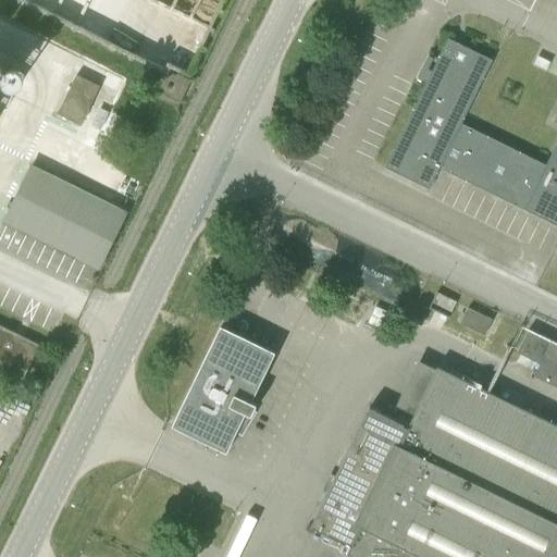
[(432,72),(422,67),(418,77),(426,82),(385,168),(429,189),(440,168),(525,210),(547,166),(461,124),(492,61),(447,39),(432,72)]
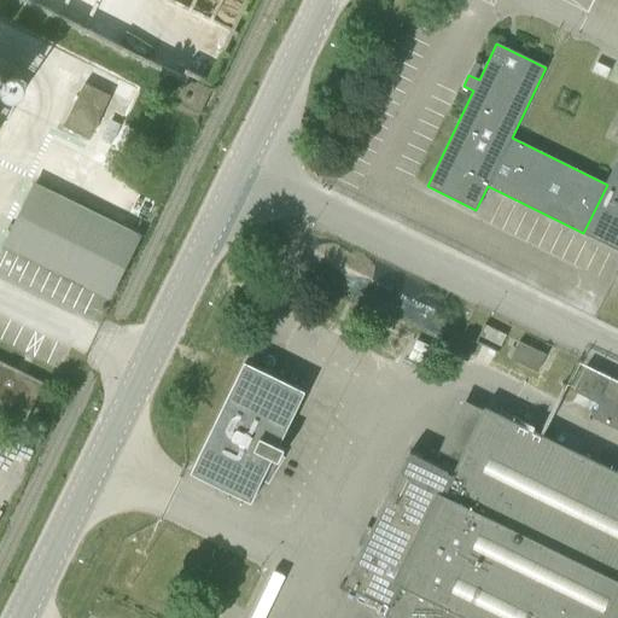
[(0,118),(15,88),(0,81),(0,118)]
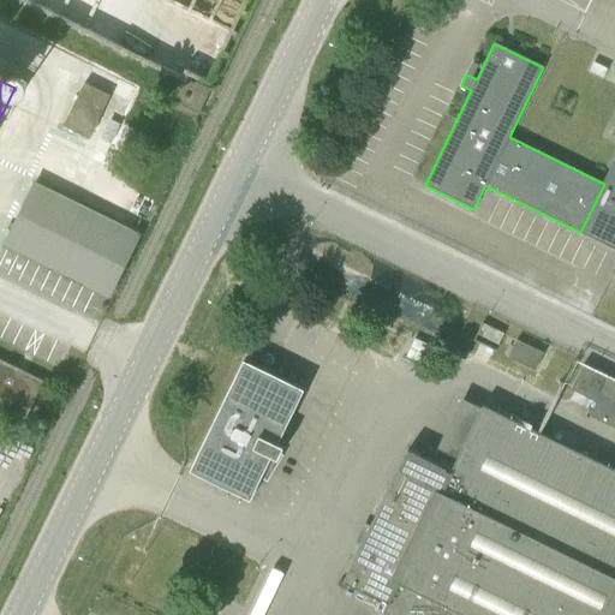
[(63,126),(89,138),(109,96),(84,83),(63,126)]
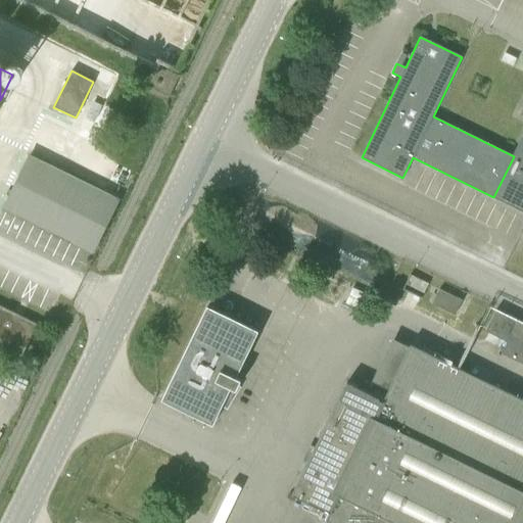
[(16,183),(3,208),(92,252),(117,200),(29,156),(16,183)]
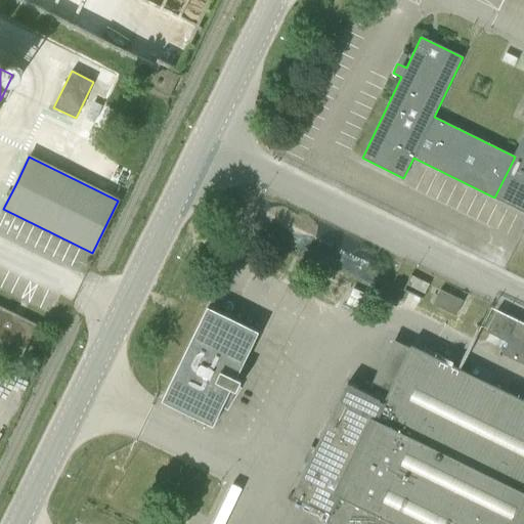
[(407,286),(424,294),(429,285),(411,276),(407,286)]
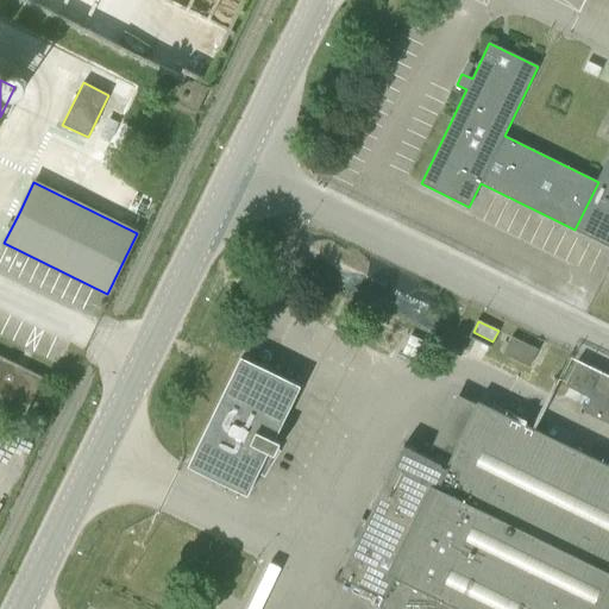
[(502,353),(529,366),(538,350),(510,337),(502,353)]
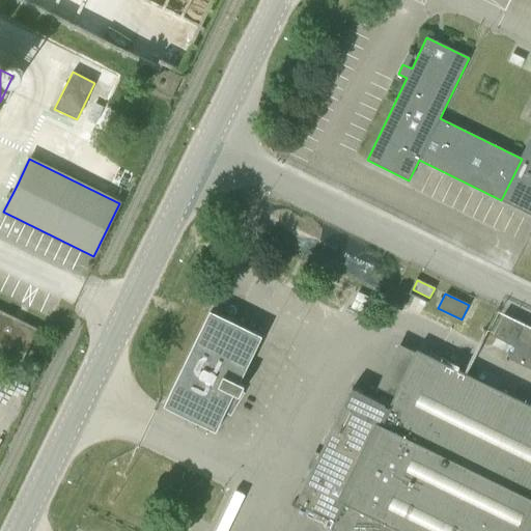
[(37,330),(22,322),(15,317),(0,310),(0,350),(22,361),(37,330)]
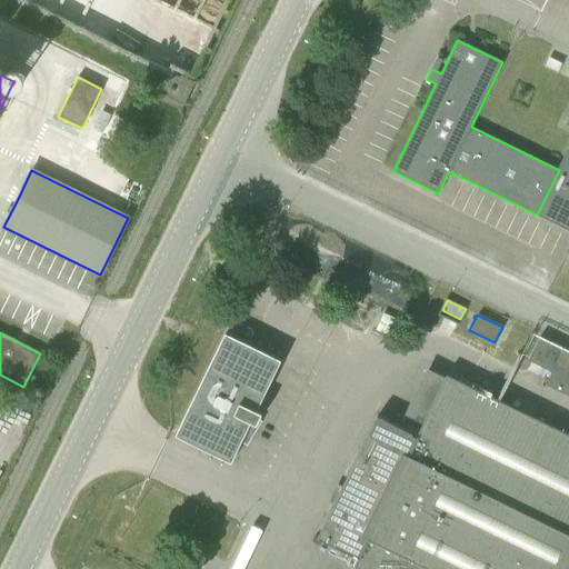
[(226,333),(175,436),(231,463),(281,361),(226,333)]
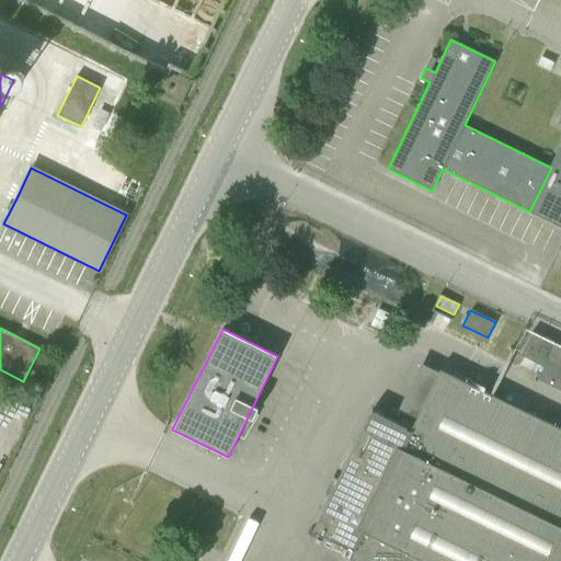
[(560,345),(530,331),(519,354),(525,356),(544,366),(560,374),(560,345)]
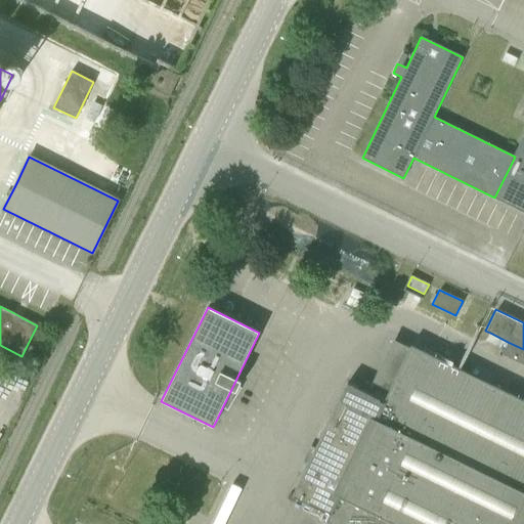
[(325,511),(329,513),(322,523),(523,523),(523,400),(429,354),(410,346),(383,403),(379,401),(380,400),(366,394),(369,388),(350,379),(347,384),(292,496),(324,512),(325,511)]
